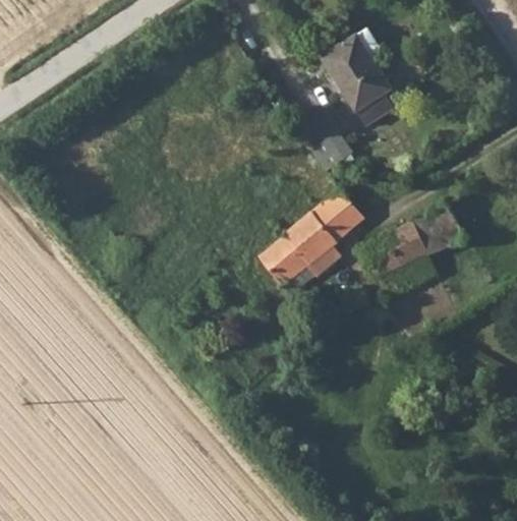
[(379,49),(366,29),(357,35),(369,55),(379,49)]
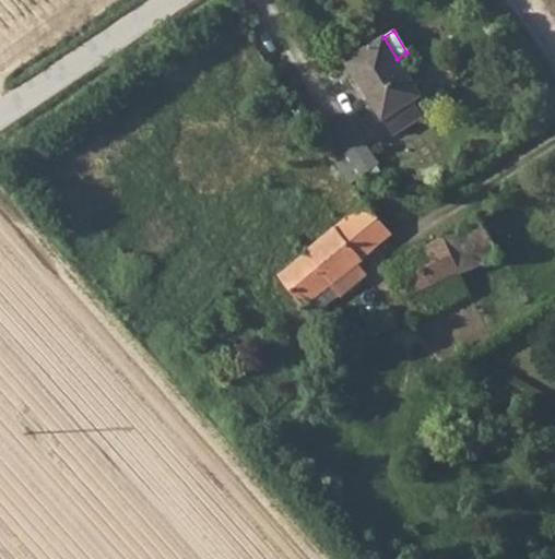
[(397,59),(384,37),(345,60),(391,135),(421,118),(411,100),(418,96),(397,59)]
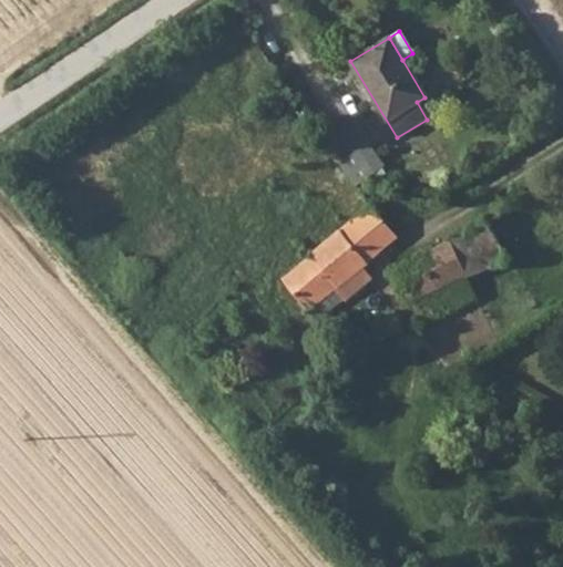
[(336,164),(352,186),(366,177),(350,154),(336,164)]
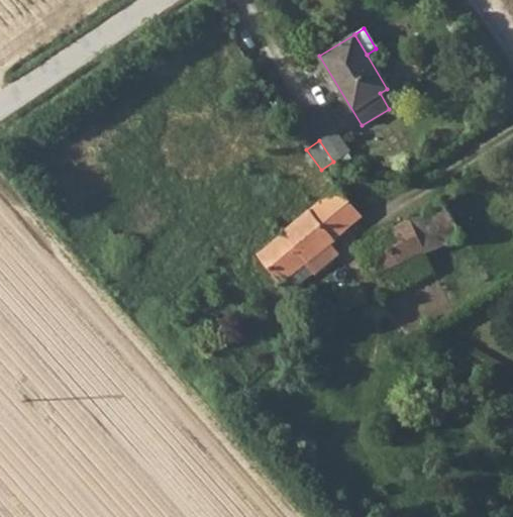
[(278,284),(284,279),(326,244),(332,239),(362,216),(335,188),(254,254),(278,284)]
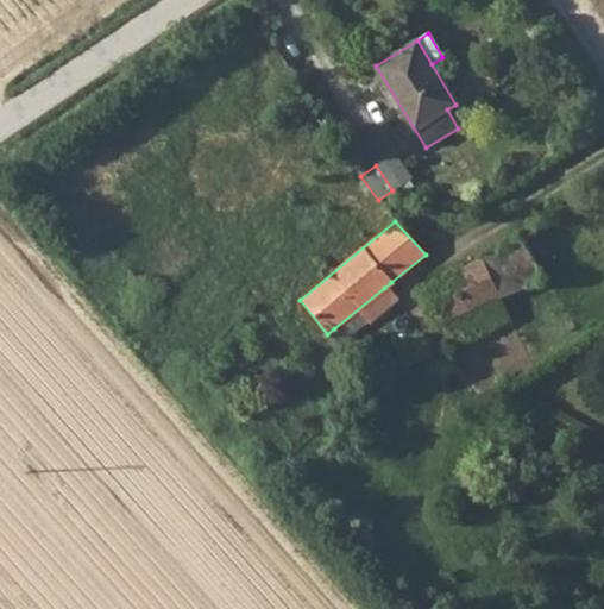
[(548,288),(545,280),(523,232),(495,246),(486,257),(444,276),(423,294),(435,327),(488,301),(536,284),(540,292),(548,288)]
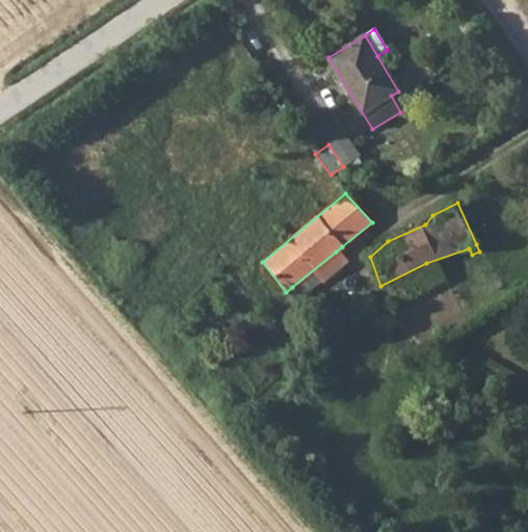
[(345,264),(336,251),(292,287),(301,299),(345,264)]
